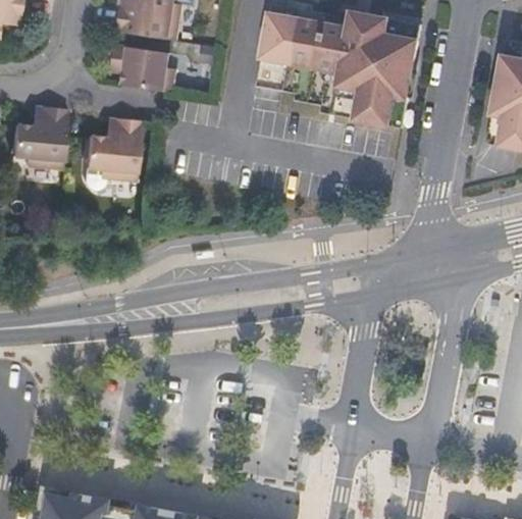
[(0,0),(0,22),(14,26),(18,0),(0,0)]
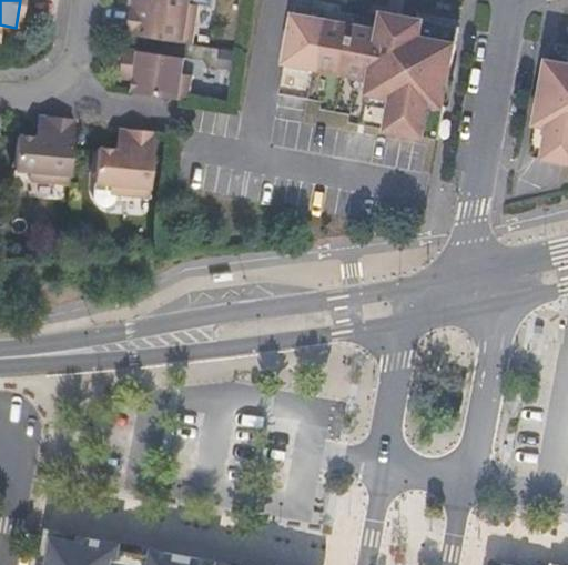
[(192,41),(199,1),(195,0),(132,0),(127,31),(192,41)]
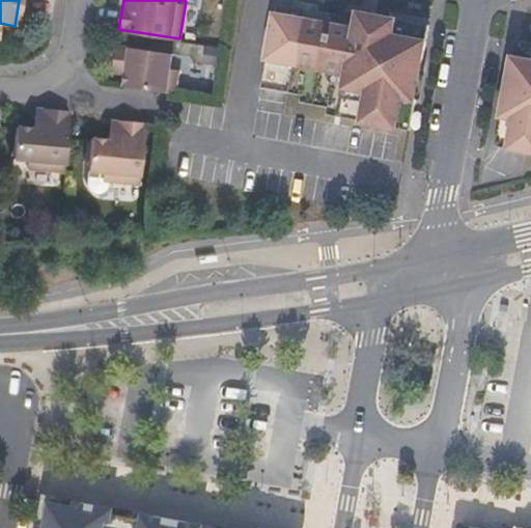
[(428,26),(421,24),(346,9),(344,17),(318,10),(320,5),(313,3),(311,9),(277,3),(261,87),(302,94),(300,102),(328,107),(327,114),(410,130),(428,26)]
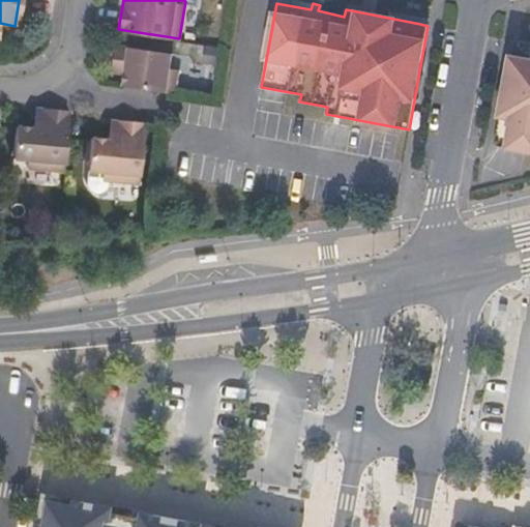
[(529,41),(523,40),(517,39),(497,143),(529,149),(529,41)]
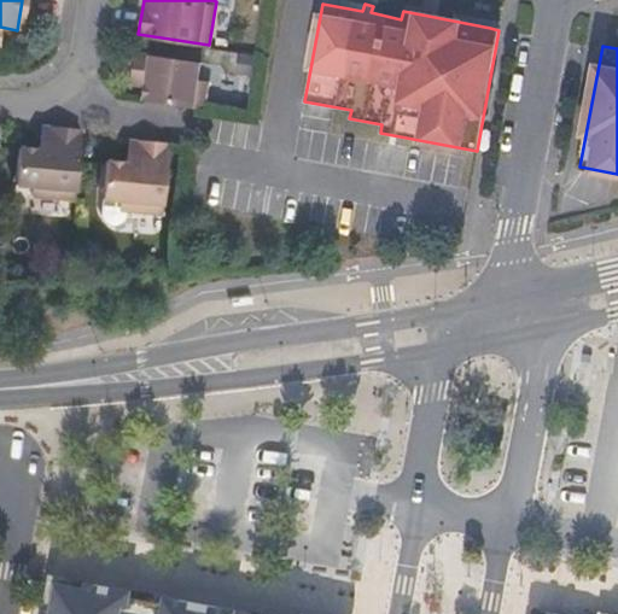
[(135,50),(132,69),(130,80),(146,83),(144,98),(205,109),(211,80),(198,76),(202,59),(135,50)]
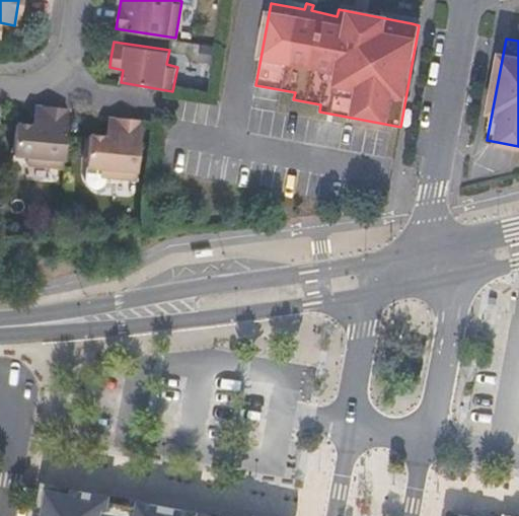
[(61,167),(67,107),(41,105),(33,104),(31,125),(15,123),(12,156),(25,157),(24,164),(61,167)]
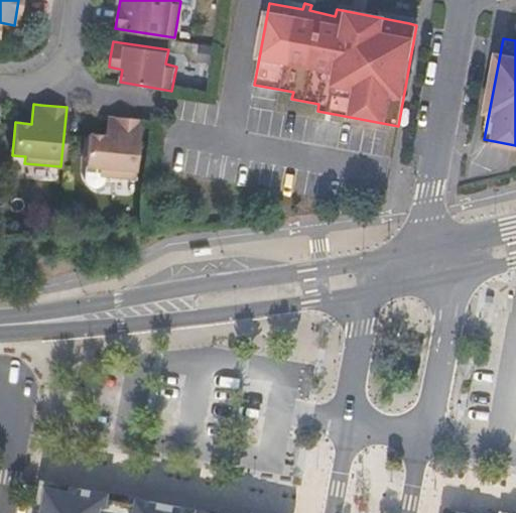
[(139,119),(114,116),(106,116),(105,133),(88,131),(85,182),(88,188),(94,189),(99,188),(102,185),(104,179),(104,175),(133,177),(139,119)]
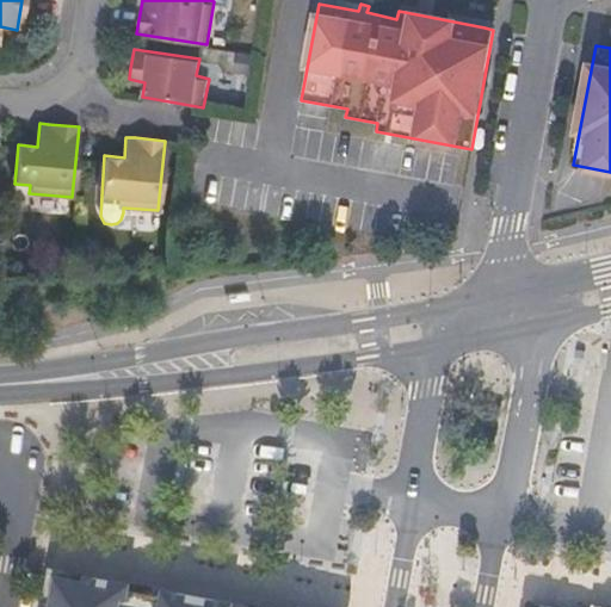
[(266,606),(55,568),(48,605),(56,606),(266,606)]
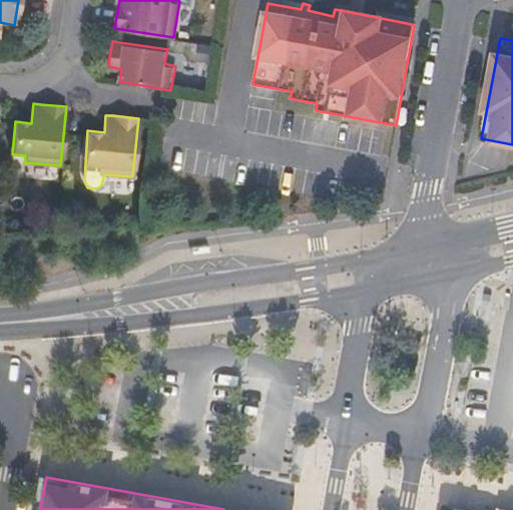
All buildings are outlined.
